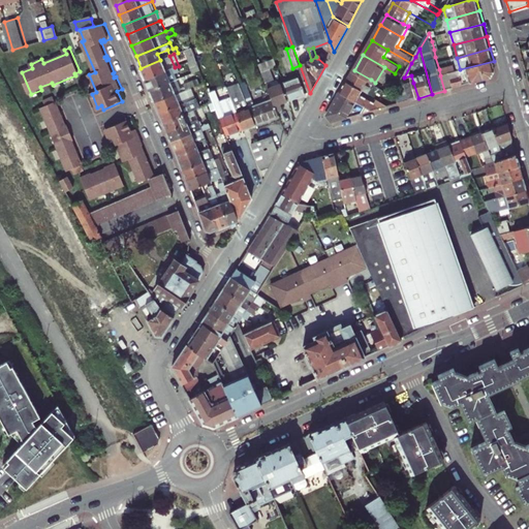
[(200,69),(196,58),(189,61),(194,72),(200,69)]
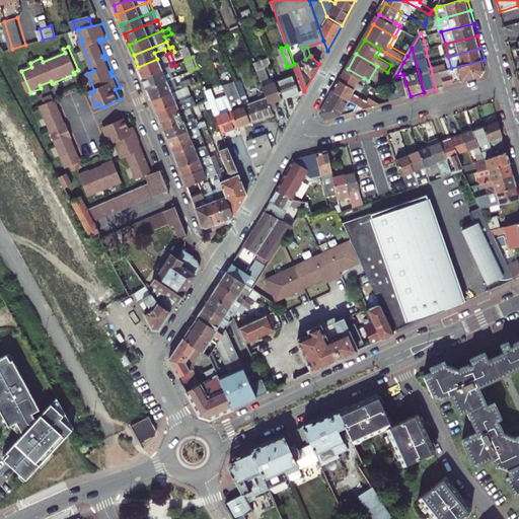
[(269,57),(254,63),(257,70),(266,67),(272,64),(269,57)]
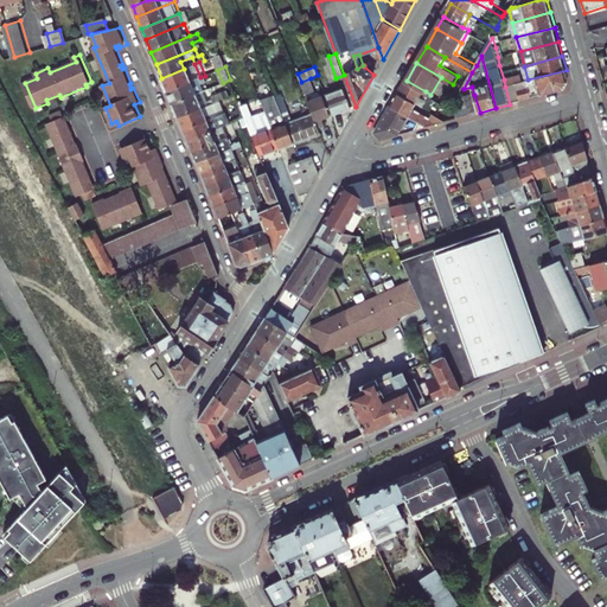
[(184,69),(161,78),(167,91),(191,82),(185,68),(184,69)]
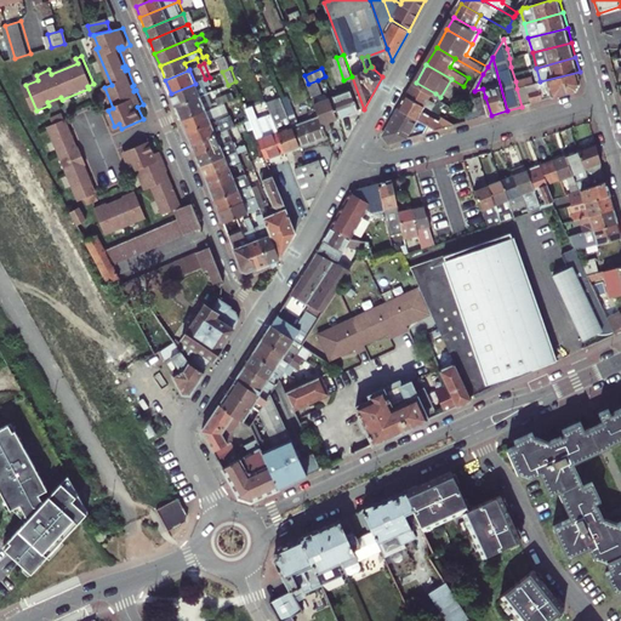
[(522,107),(579,90),(582,83),(580,72),(540,81),(537,83),(517,89),(522,107)]
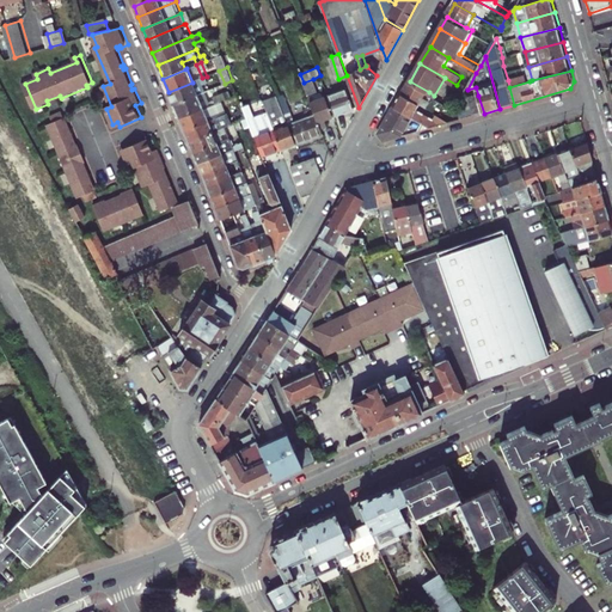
[(508,80),(509,87),(530,81),(527,75),(508,80)]
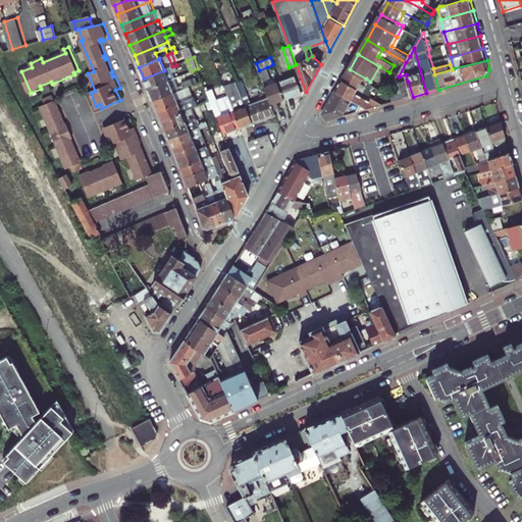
[(267,67),(259,70),(264,83),(272,80),(267,67)]
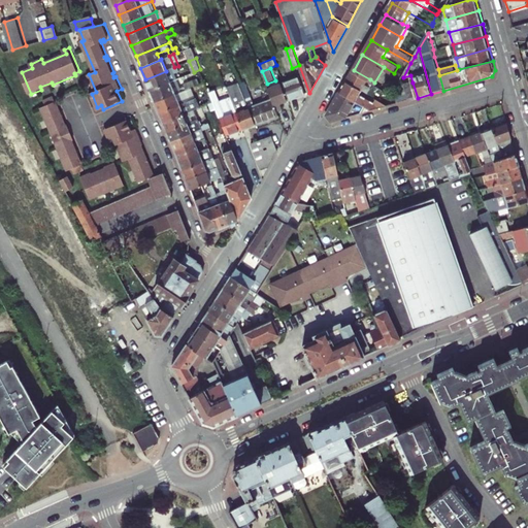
[(354,70),(348,81),(364,91),(370,79),(354,70)]
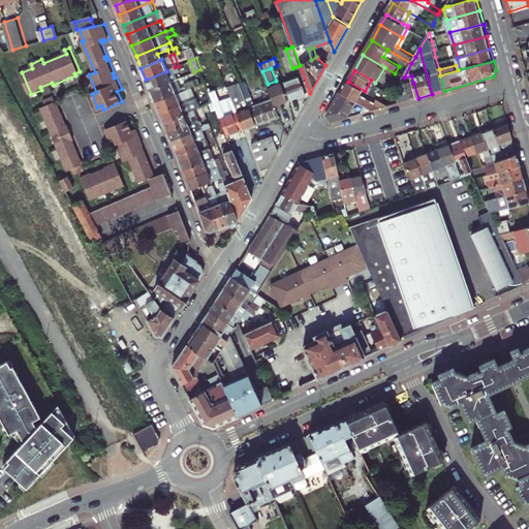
[(166,71),(146,80),(150,90),(170,82),(166,71)]
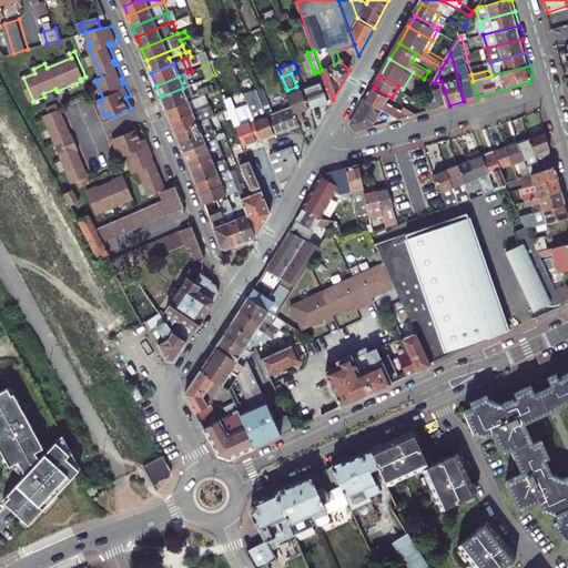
[(304,89),(311,105),(328,99),(322,82),(304,89)]
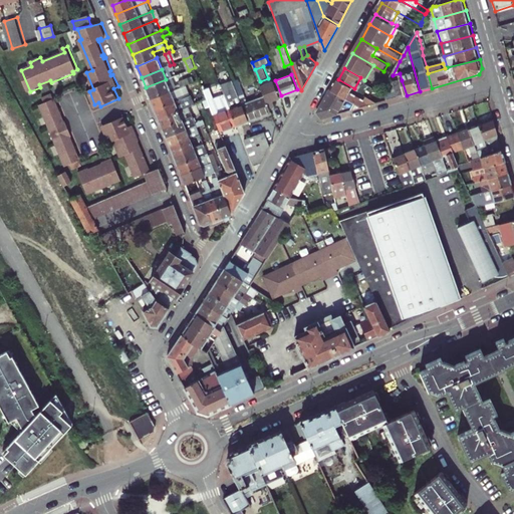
[(166,79),(146,87),(151,98),(186,84),(191,82),(189,77),(180,81),(181,83),(177,84),(174,76),(166,79)]
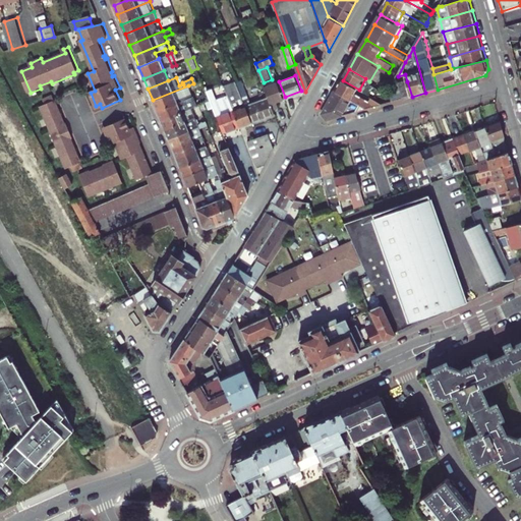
[(385,104),(377,100),(374,103),(357,93),(359,90),(343,80),(337,91),(362,105),(367,109),(385,104)]
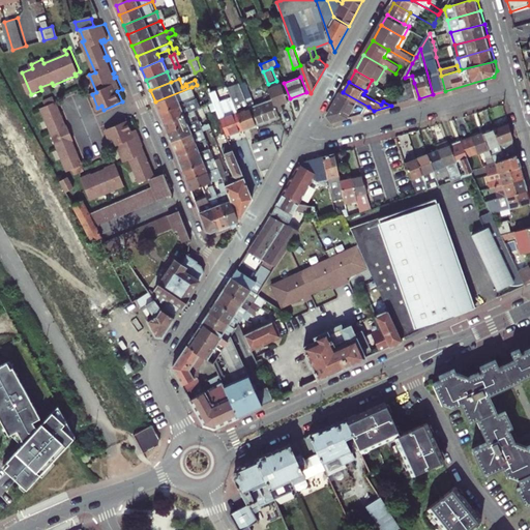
[(256,124),(241,86),(239,83),(228,87),(237,112),(244,128),(256,124)]
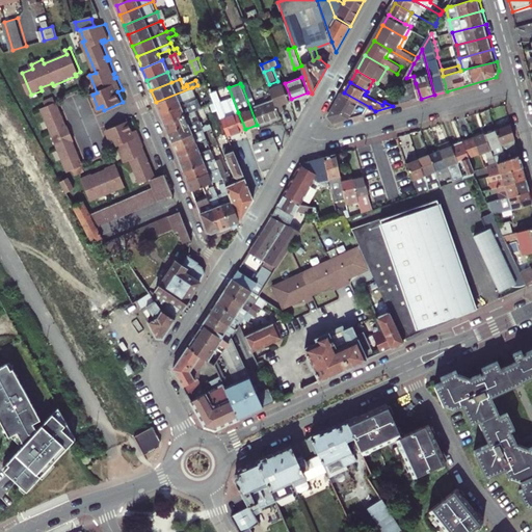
[(285,83),(271,89),(274,99),(280,110),(285,108),(283,102),(291,99),(285,83)]
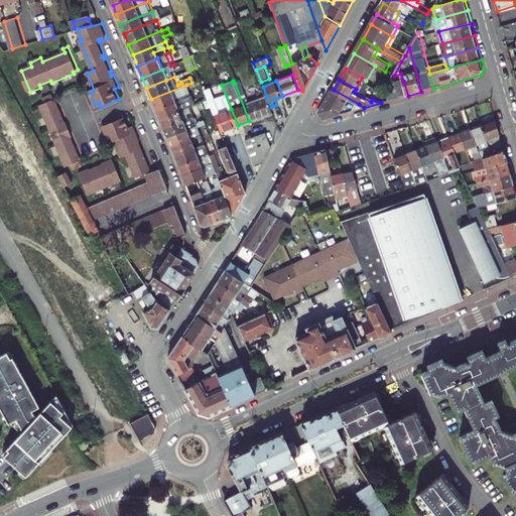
[(408,96),(403,81),(395,83),(396,85),(400,98),(408,96)]
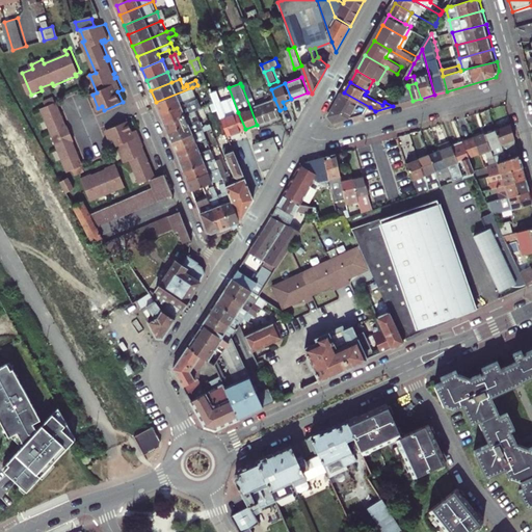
[(242,86),(257,125),(269,121),(263,103),(256,105),(248,84),(242,86)]
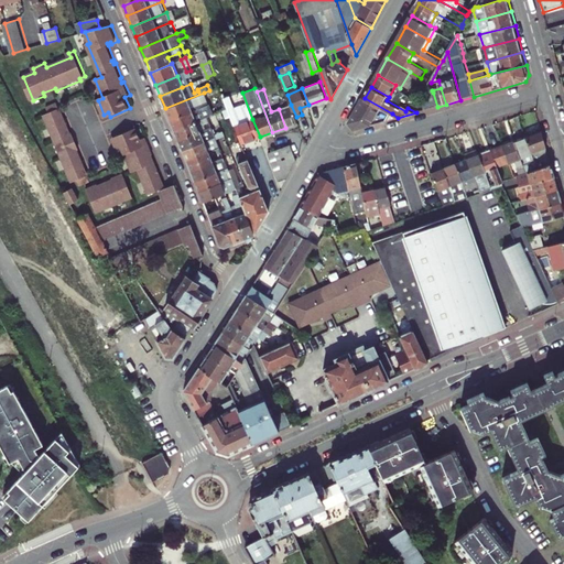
[(204,93),(165,108),(170,120),(209,104),(204,93)]
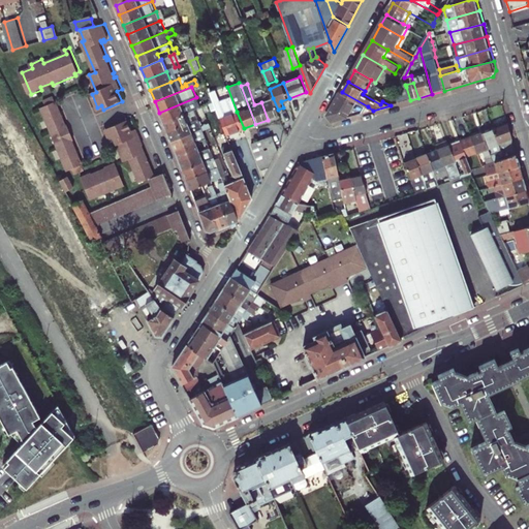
[(406,87),(397,90),(400,102),(410,100),(406,87)]
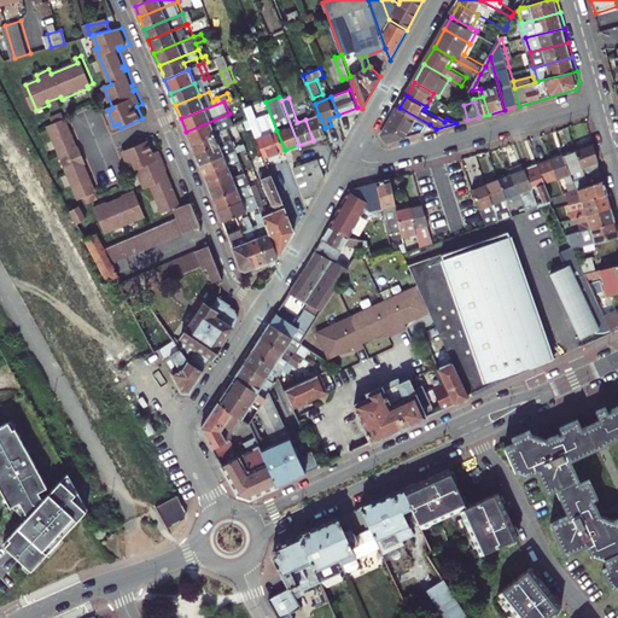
[(246,111),(254,129),(260,127),(251,105),(245,108),(246,111)]
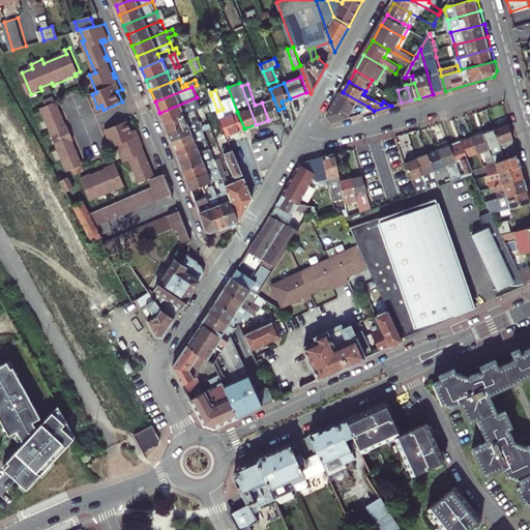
[(159,113),(164,122),(195,110),(199,109),(196,101),(211,95),(210,92),(207,93),(197,97),(159,113)]
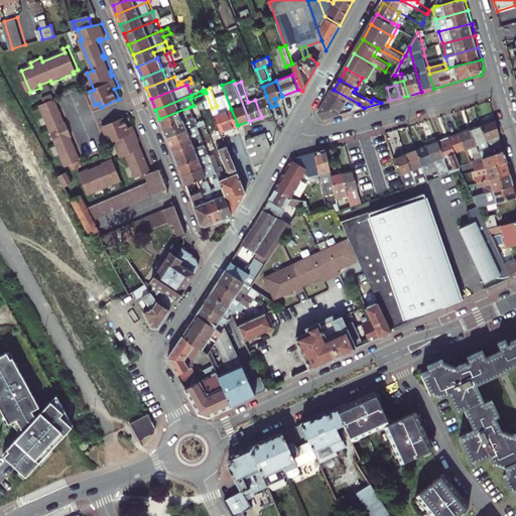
[(326,118),(355,110),(359,104),(334,90),(321,112),(326,118)]
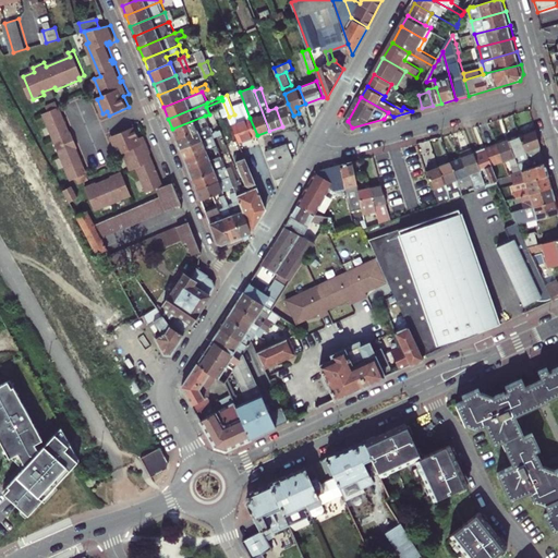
[(48,107),(50,112),(60,108),(58,101),(48,107)]
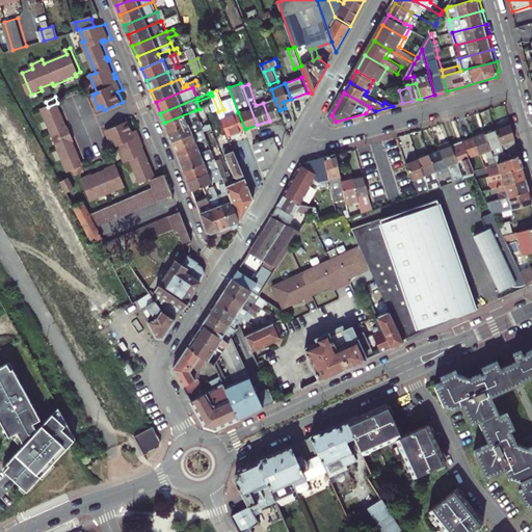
[(274,99),(263,103),(269,121),(282,115),(280,110),(274,99)]
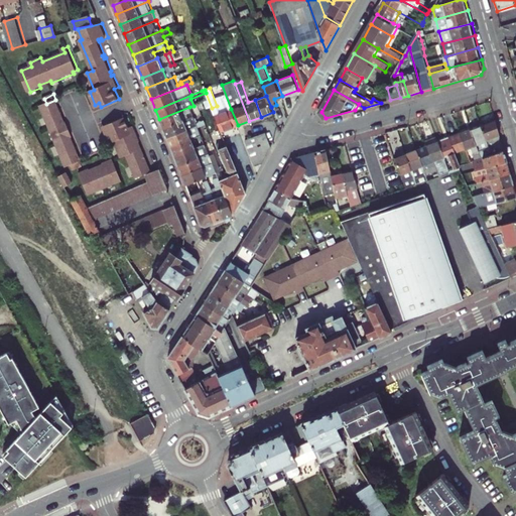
[(76,136),(69,121),(68,122),(61,110),(59,111),(57,107),(59,106),(56,99),(55,100),(46,104),(41,106),(68,167),(74,165),(83,161),(84,160),(81,153),(79,154),(78,151),(80,150),(74,137),(76,136)]
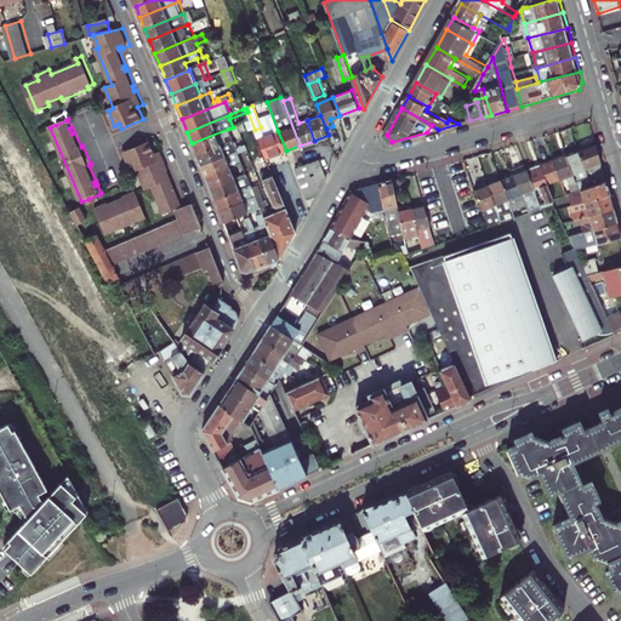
[(192,143),(197,155),(227,143),(224,137),(231,135),(228,129),(192,143)]
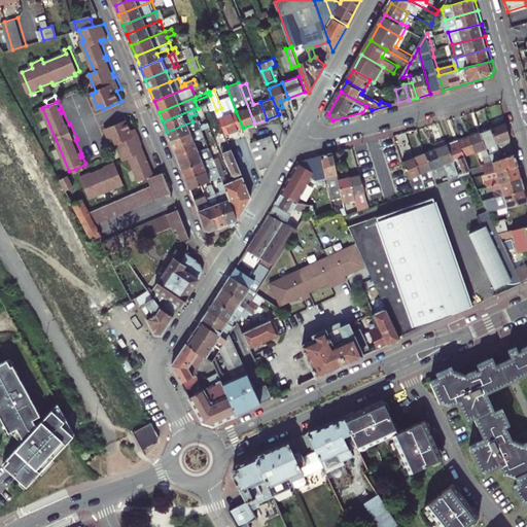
[(243,128),(236,111),(219,117),(225,134),(243,128)]
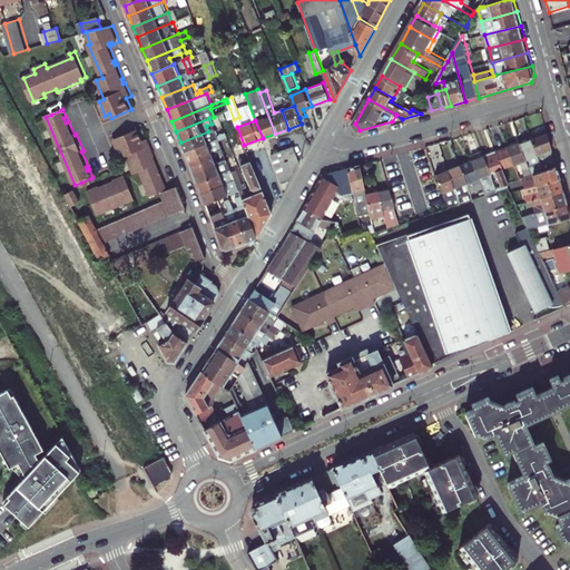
[(180,143),(185,153),(207,144),(214,140),(218,139),(214,128),(208,131),(180,143)]
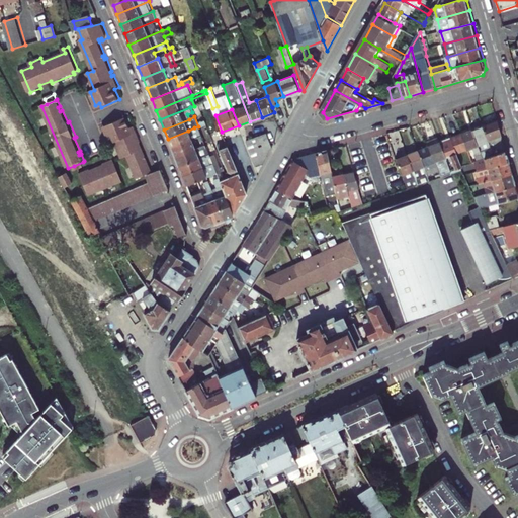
[(110,130),(106,131),(111,145),(116,143),(123,159),(128,157),(139,179),(149,175),(155,173),(149,159),(147,160),(146,157),(147,156),(142,144),(141,144),(139,140),(142,139),(136,126),(132,128),(126,118),(108,126),(110,130)]
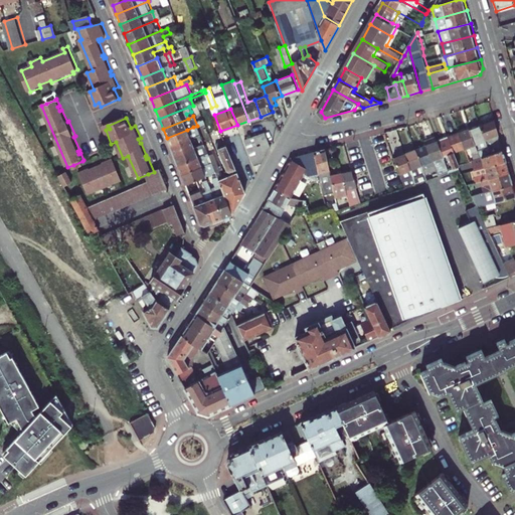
[(495,119),(481,124),(487,140),(494,137),(496,143),(492,145),(490,142),(488,143),(489,147),(492,154),(504,150),(495,119)]
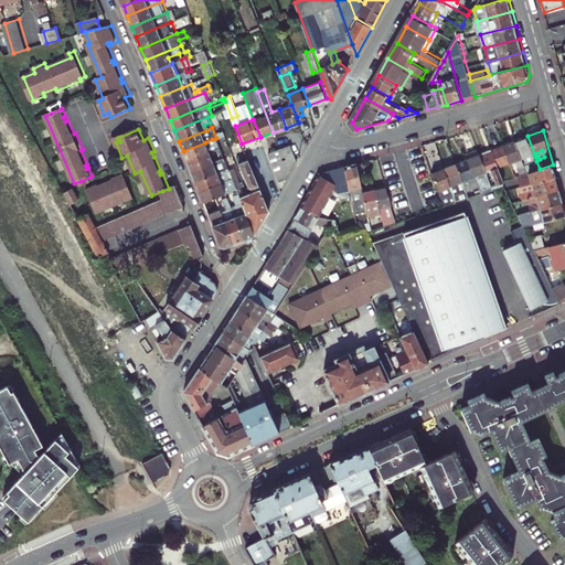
[(528,136),(516,140),(525,166),(536,161),(535,157),(534,153),(528,136)]
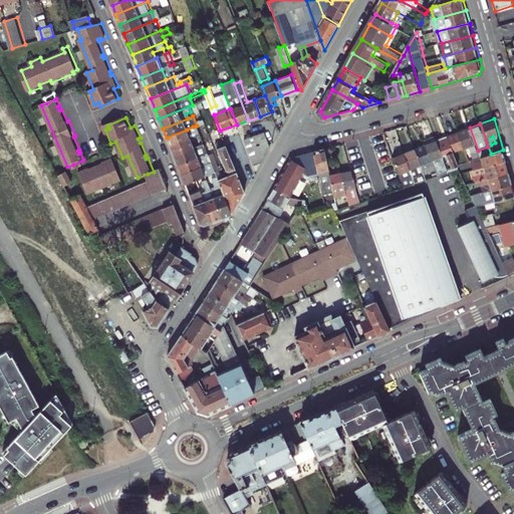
[(478,151),(470,127),(459,132),(465,148),(467,154),(474,151),(477,159),(481,158),(478,151)]
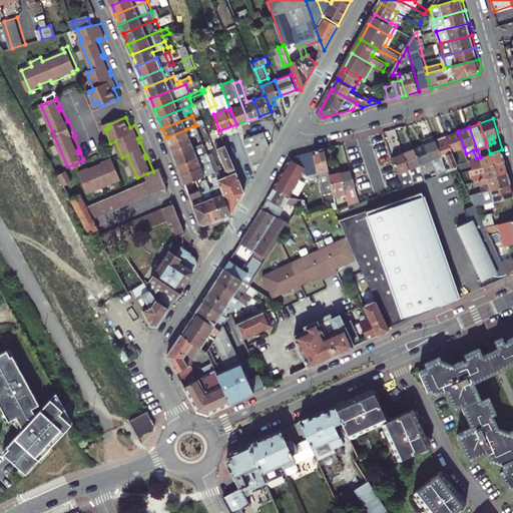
[(186,129),(166,137),(169,146),(190,138),(186,129)]
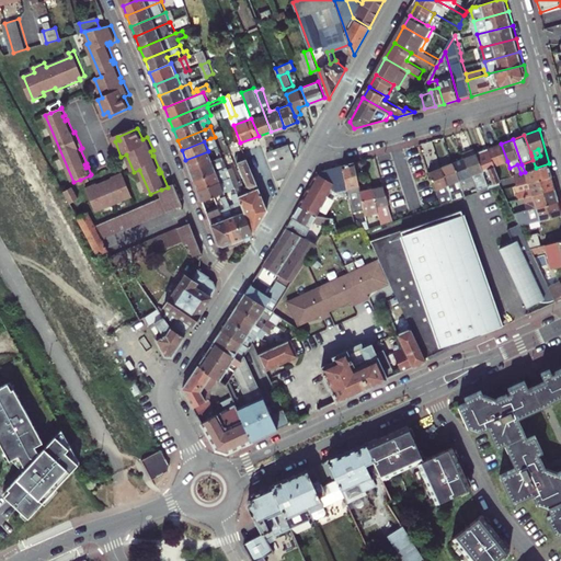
[(289,142),(283,145),(292,168),(295,159),(289,142)]
